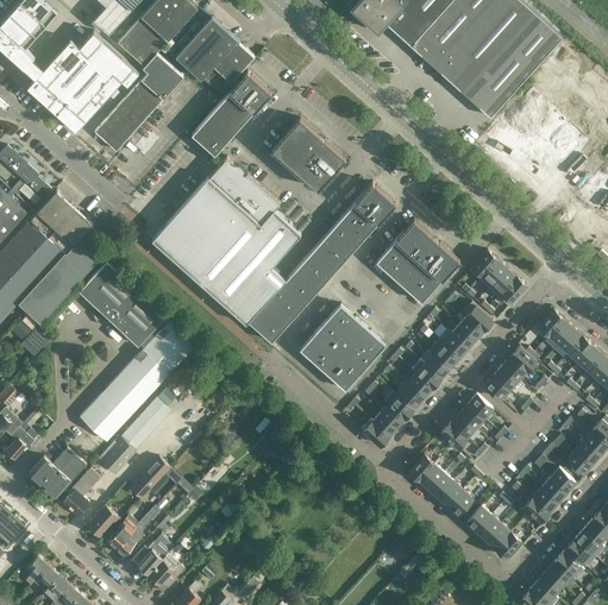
[(38,0),(23,0),(0,25),(0,49),(33,81),(26,89),(48,108),(75,133),(121,82),(126,87),(138,74),(93,35),(80,50),(70,41),(43,70),(32,61),(33,60),(25,51),(56,17),(45,6),(38,0)]
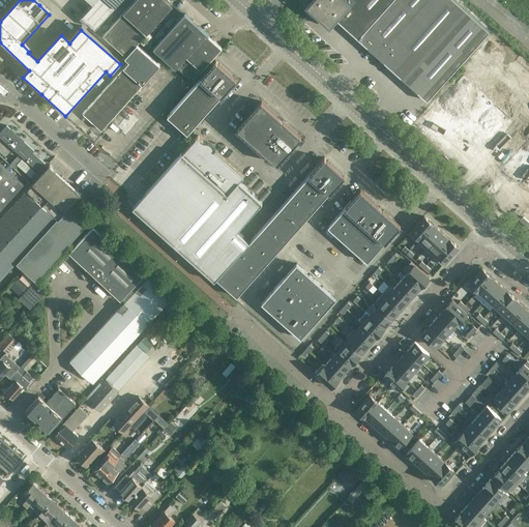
[(100,25),(123,0),(90,0),(95,4),(87,12),(100,25)]
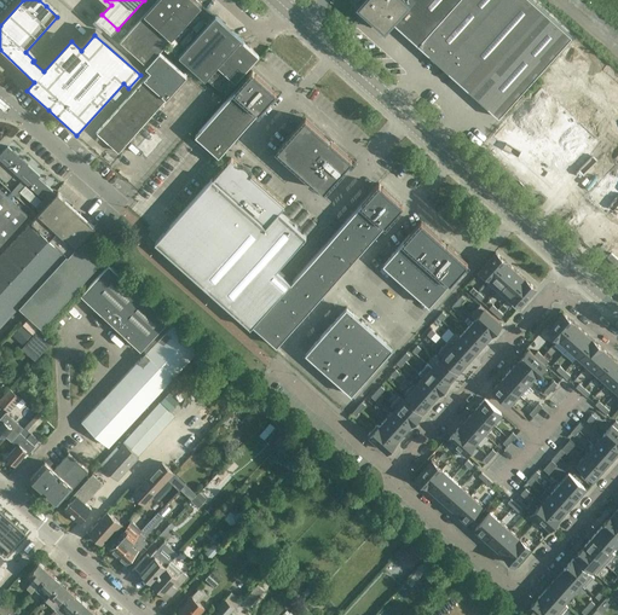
[(200,9),(190,0),(159,0),(144,17),(120,45),(146,69),(159,56),(200,9)]
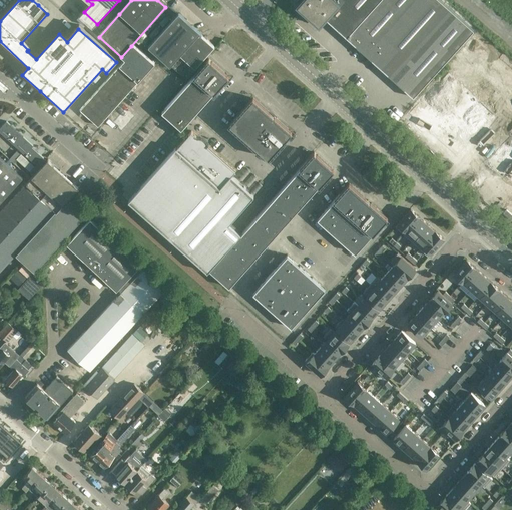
[(303,0),(296,8),(318,28),(324,20),(330,26),(412,100),(473,33),(436,0),(303,0)]
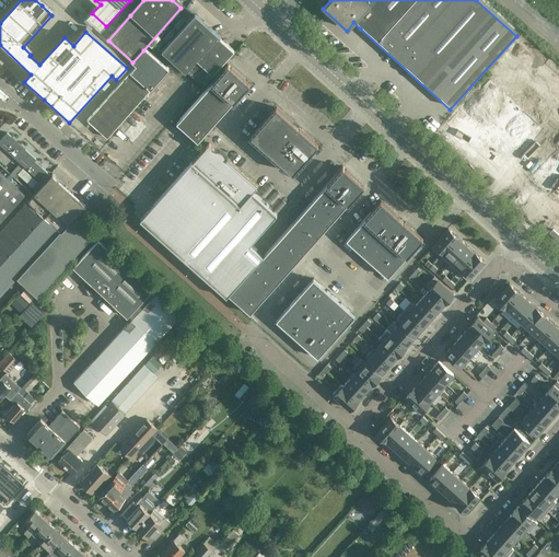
[(233,54),(194,19),(163,54),(201,89),(233,54)]
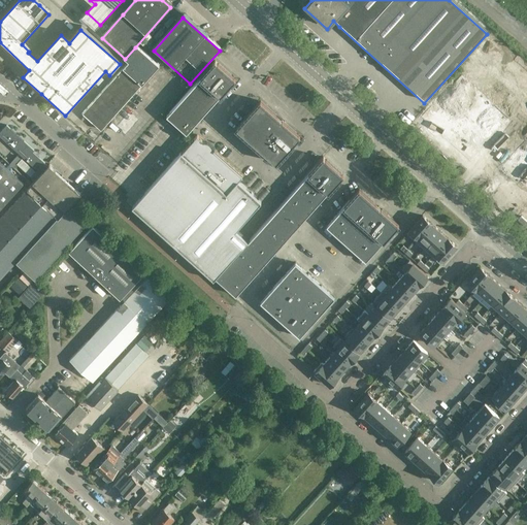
[(526,46),(507,30),(429,118),(475,160),(486,148),(508,168),(498,179),(526,205),(526,46)]
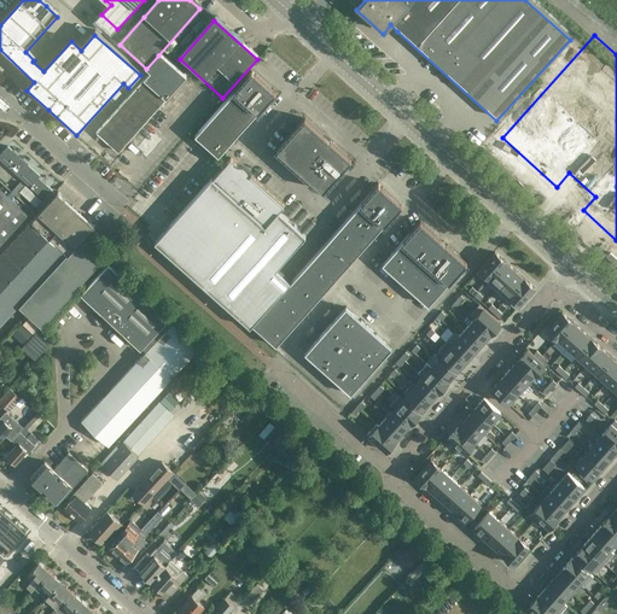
[(166,103),(164,103),(185,80),(158,56),(146,69),(141,72),(147,79),(95,136),(117,156),(166,103)]
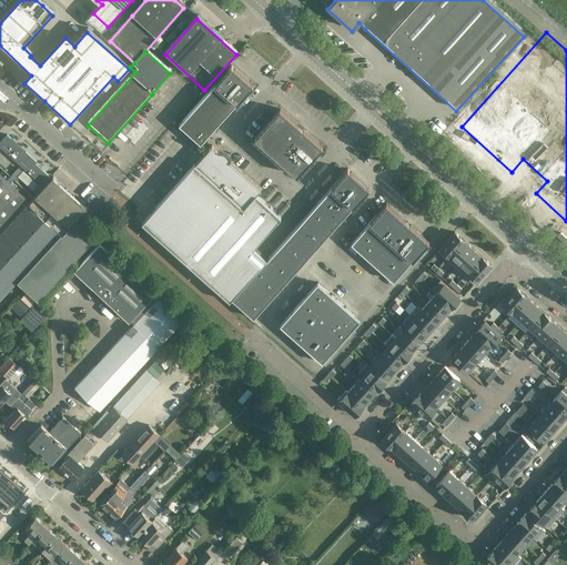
[(179,128),(200,147),(252,88),(234,72),(232,73),(230,71),(231,70),(231,69),(179,128)]
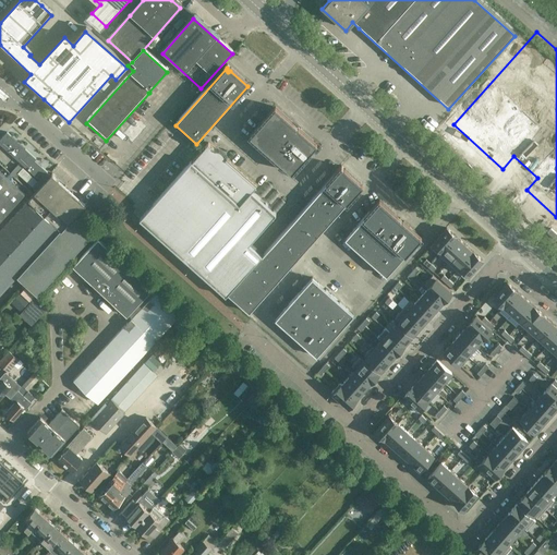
[(274,110),(249,139),(291,176),(316,147),(298,132),(297,133),(293,131),(295,129),(294,129),(293,130),(290,128),(291,125),(274,110)]
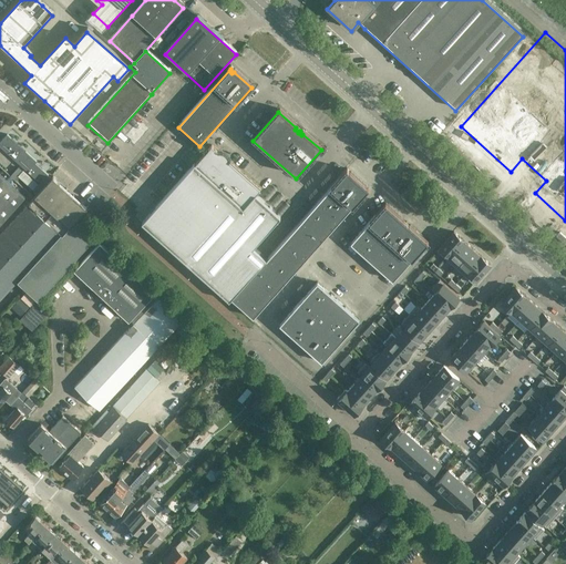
[(35,165),(7,139),(0,144),(0,150),(32,181),(30,184),(37,190),(40,186),(48,178),(34,166),(35,165)]
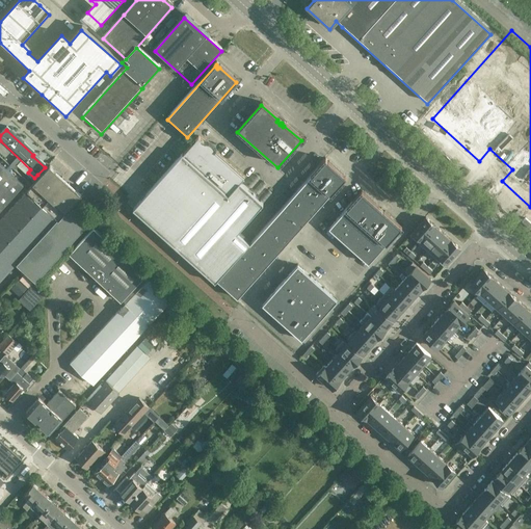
[(214,285),(216,283),(248,245),(236,235),(262,206),(239,185),(243,180),(213,153),(212,152),(213,150),(209,148),(208,149),(205,146),(206,146),(197,139),(182,157),(181,156),(132,211),(214,285)]
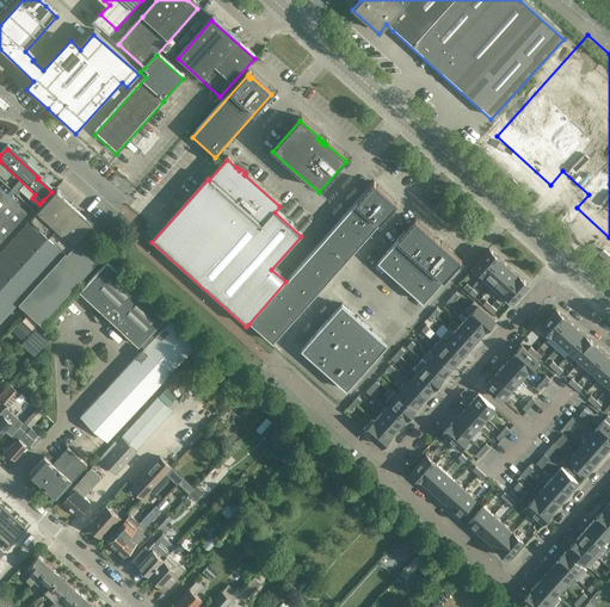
[(287,283),(285,282),(248,324),(272,345),(396,205),(376,189),(375,191),(373,187),(374,186),(373,185),(287,283)]
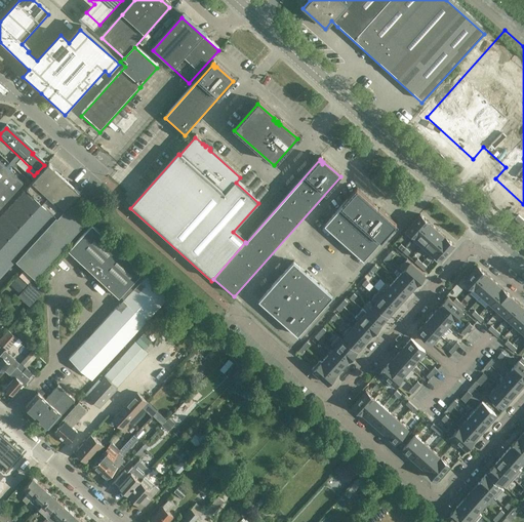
[(0,205),(2,207),(23,185),(0,164),(0,205)]
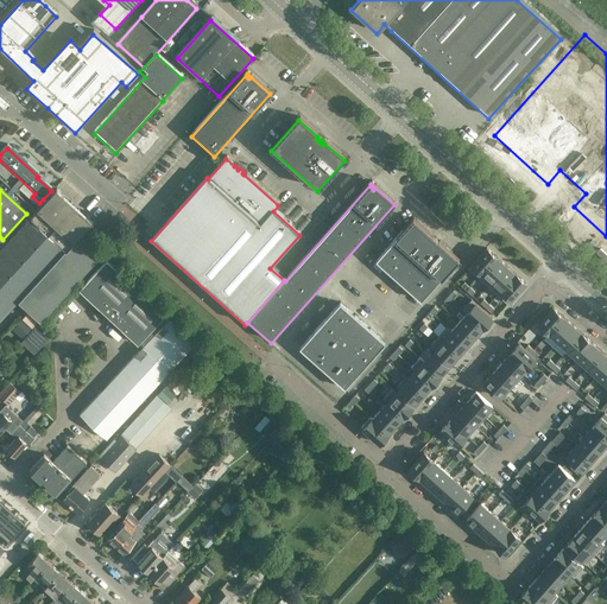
[(94,227),(56,192),(44,205),(82,239),(94,227)]
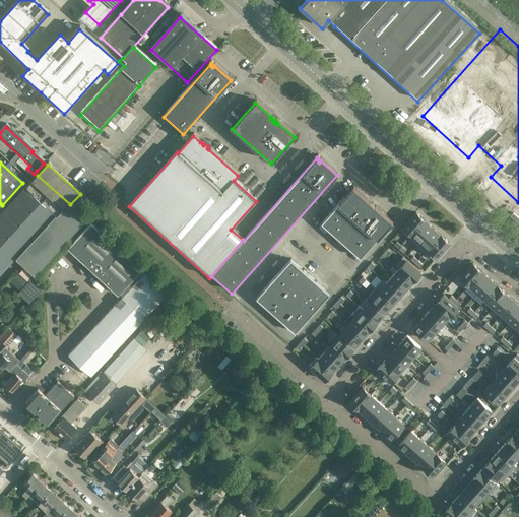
[(38,176),(0,216),(0,277),(15,261),(55,218),(57,219),(69,205),(70,204),(38,176)]
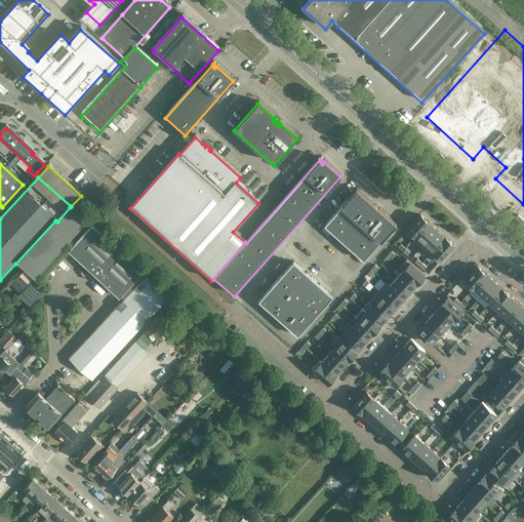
[(356,191),(324,228),(363,263),(395,226),(378,211),(377,213),(374,210),(376,209),(375,208),(373,210),(371,207),(372,206),(356,191)]
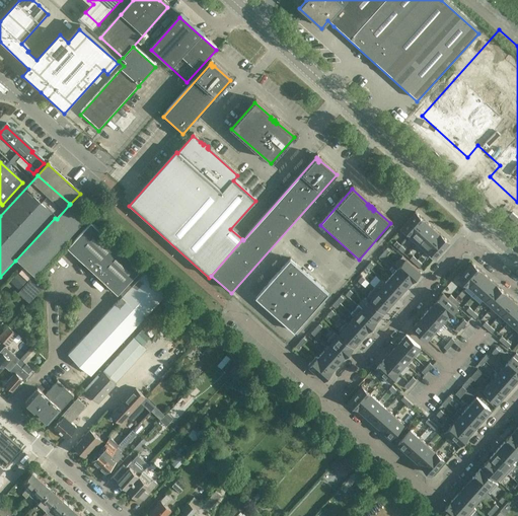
[(55,218),(15,261),(21,266),(33,277),(85,220),(69,205),(57,219),(55,218)]
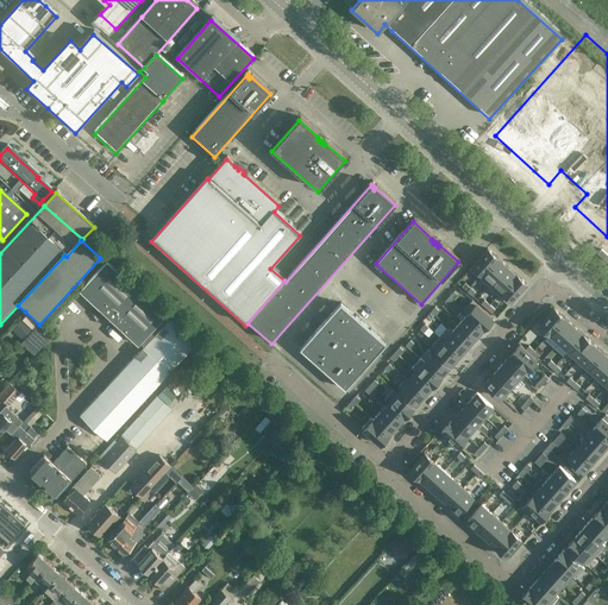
[(487,252),(468,272),(477,282),(496,260),(487,252)]
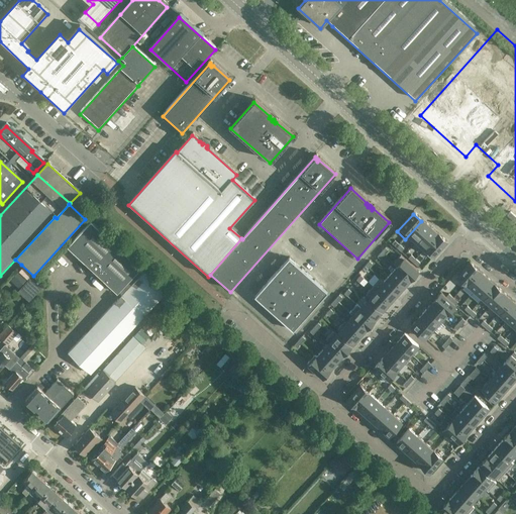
[(421,221),(405,239),(414,246),(429,229),(421,221)]
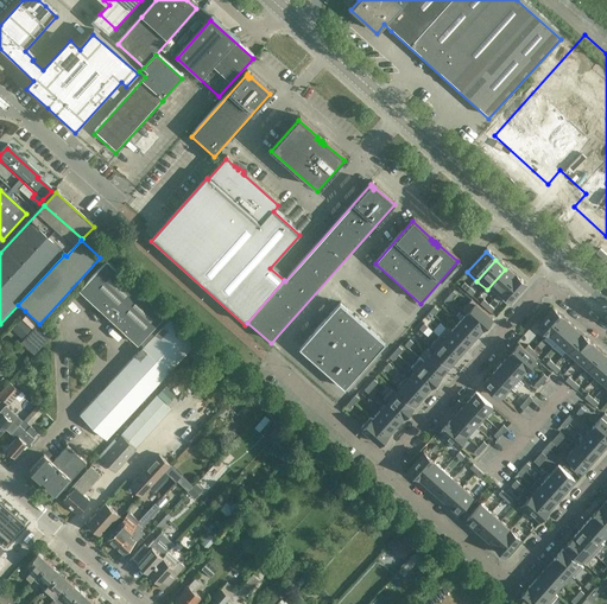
[(77,292),(88,302),(137,347),(138,345),(143,350),(166,324),(162,319),(164,318),(105,264),(77,292)]
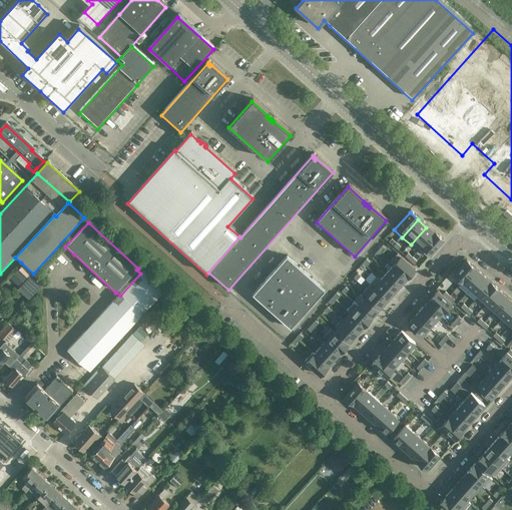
[(426,227),(411,244),(419,251),(434,234),(426,227)]
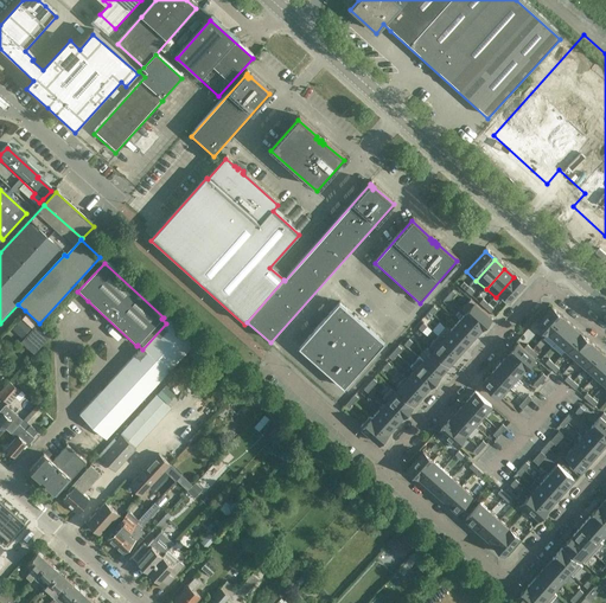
[(514,277),(496,297),(505,307),(524,286),(514,277)]
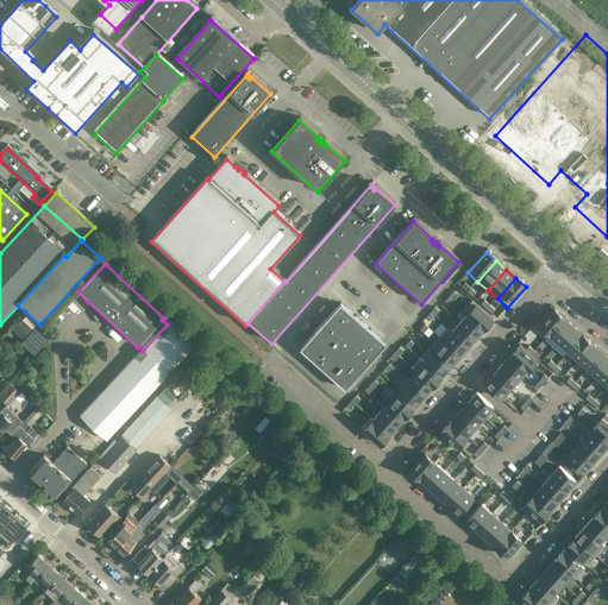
[(339,307),(300,351),(345,391),(384,346),(339,307)]
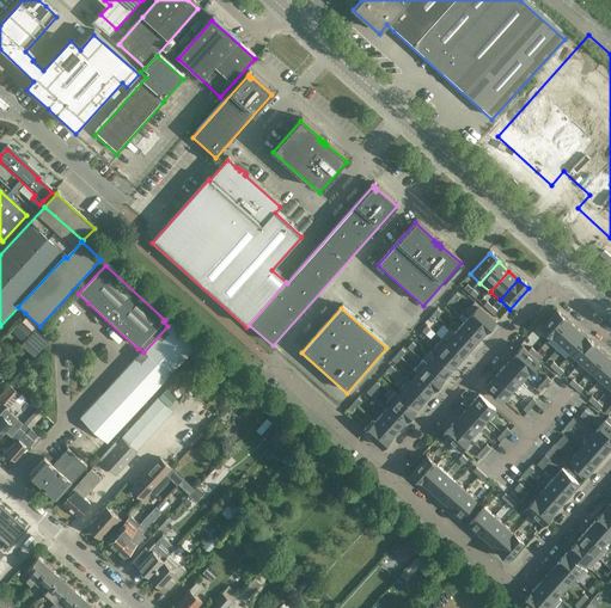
[(494,324),(477,308),(469,318),(486,333),(494,324)]
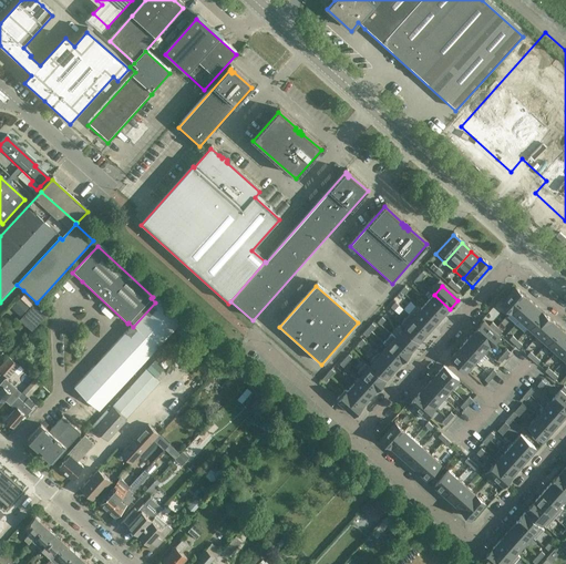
[(501,306),(511,314),(524,299),(515,290),(501,306)]
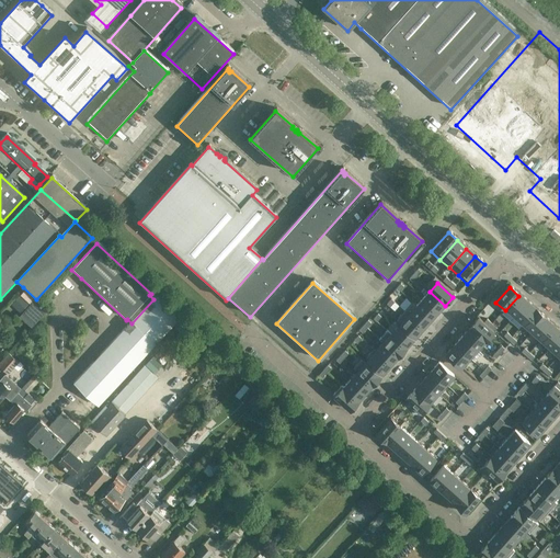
[(22,308),(25,304),(27,306),(34,299),(25,291),(19,298),(20,299),(16,303),(22,308)]
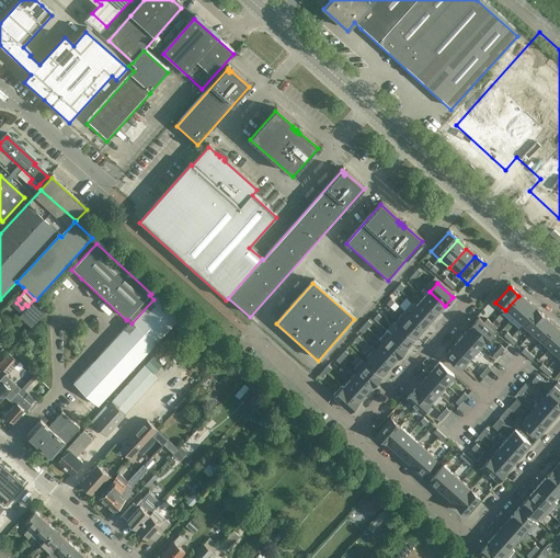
[(437,314),(445,306),(430,292),(422,300),(437,314)]
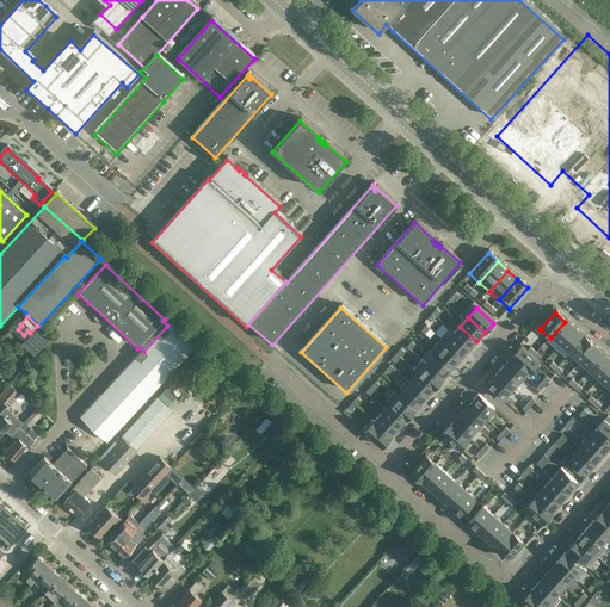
[(574,330),(565,322),(550,338),(560,347),(574,330)]
